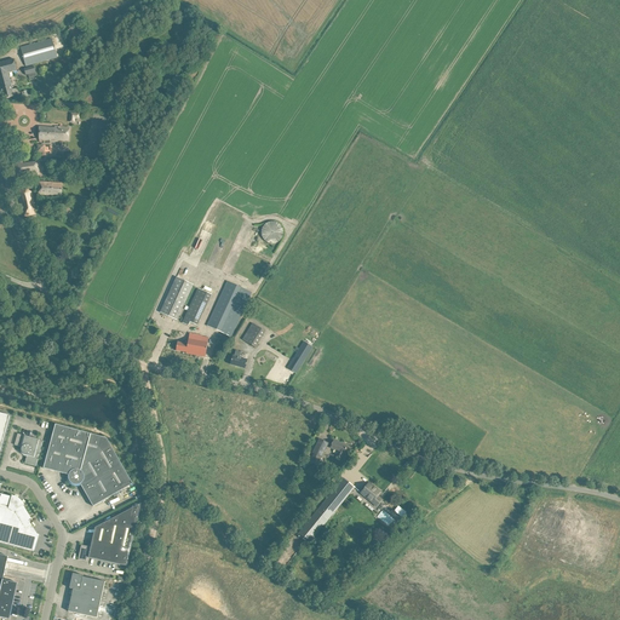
[(26,67),(36,64),(57,58),(52,39),(21,47),(26,67)]
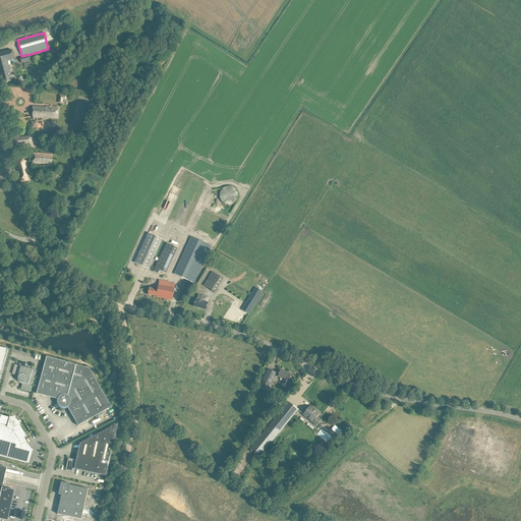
[(12,50),(0,52),(0,73),(3,83),(12,81),(12,79),(15,78),(14,74),(11,75),(10,72),(7,62),(14,60),(12,50)]
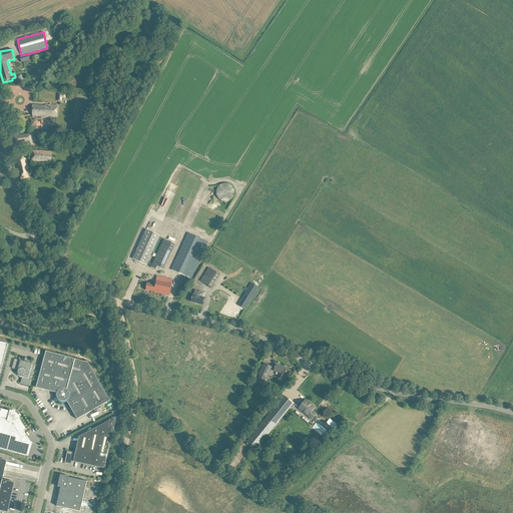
[(57,106),(50,105),(45,105),(45,106),(32,105),(32,115),(32,118),(35,117),(35,115),(44,115),(44,116),(56,115),(57,106)]
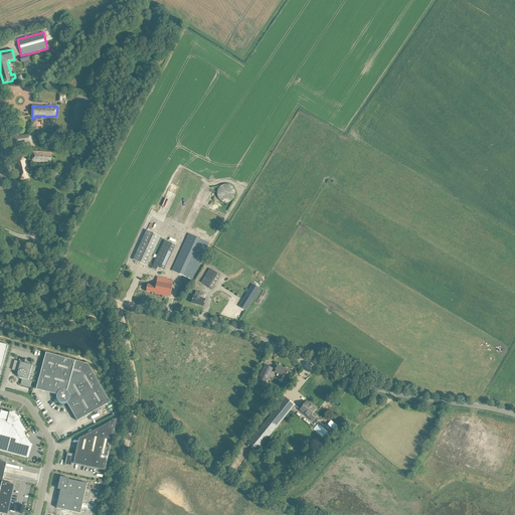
[(31,135),(19,136),(16,137),(16,134),(10,134),(12,148),(32,145),(31,135)]
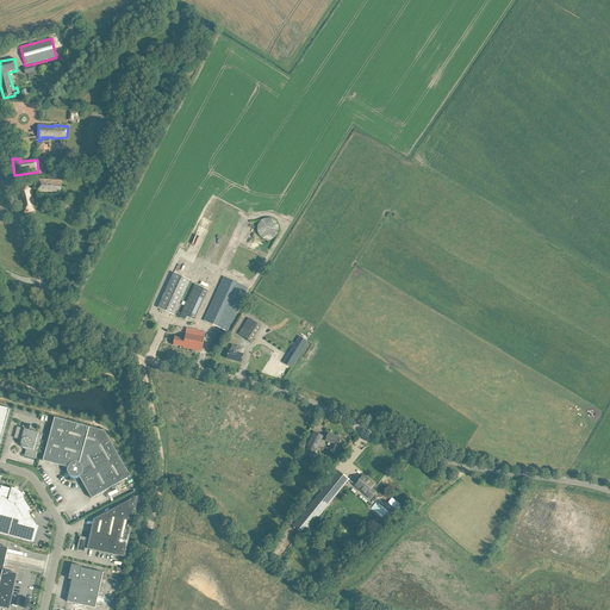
[(62,181),(45,180),(39,180),(38,191),(51,192),(51,191),(61,192),(62,181)]
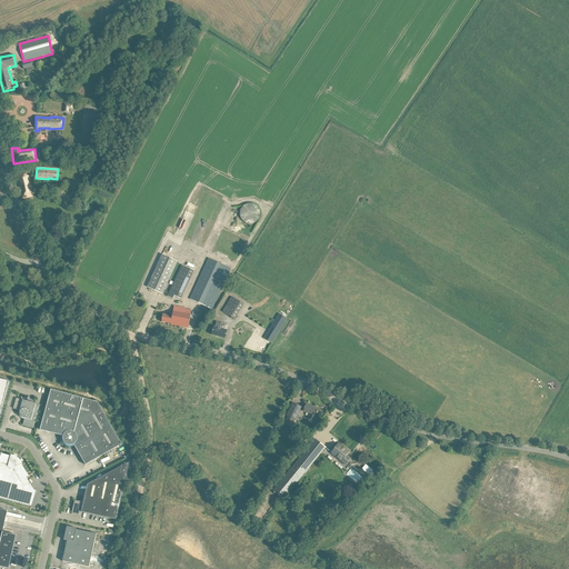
[(30,197),(30,198),(33,197),(29,177),(25,178),(25,173),(16,176),(22,199),(30,197)]
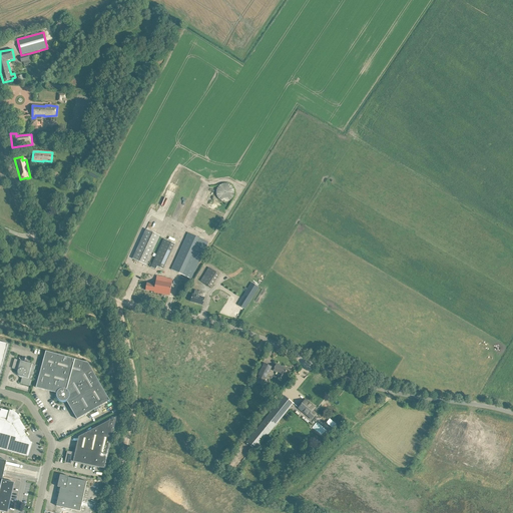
[(216,190),(216,192),(216,194),(217,196),(218,198),(219,199),(220,200),(222,201),(224,201),(226,201),(228,201),(230,200),(231,199),(232,198),(233,196),(234,194),(234,192),(234,190),(233,188),(232,187),(231,185),(230,184),(228,183),(226,183),(224,183),(222,183),(220,184),(219,185),(218,187),(217,188),(216,190)]
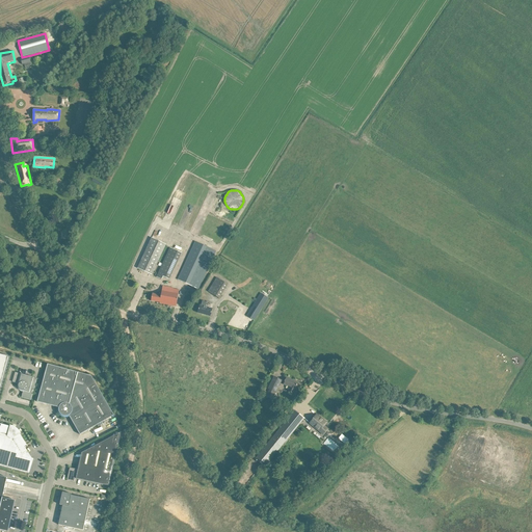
[(166,244),(160,242),(152,238),(137,268),(152,275),(166,244)]
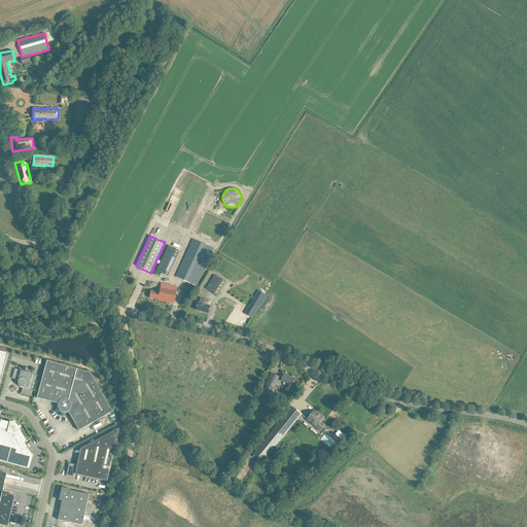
[(197,287),(214,249),(194,239),(176,277),(197,287)]
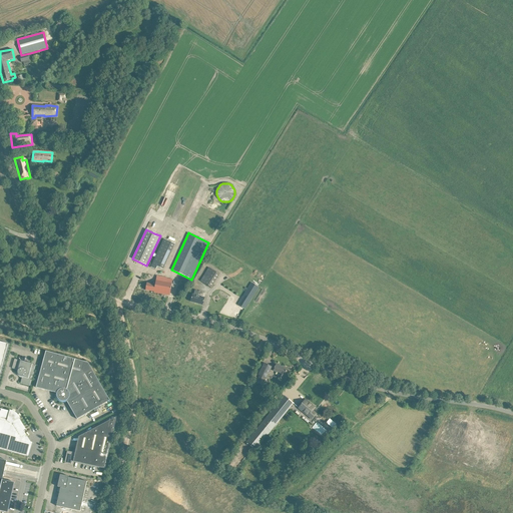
[(164,238),(152,265),(150,268),(155,270),(157,267),(163,270),(175,243),(164,238)]
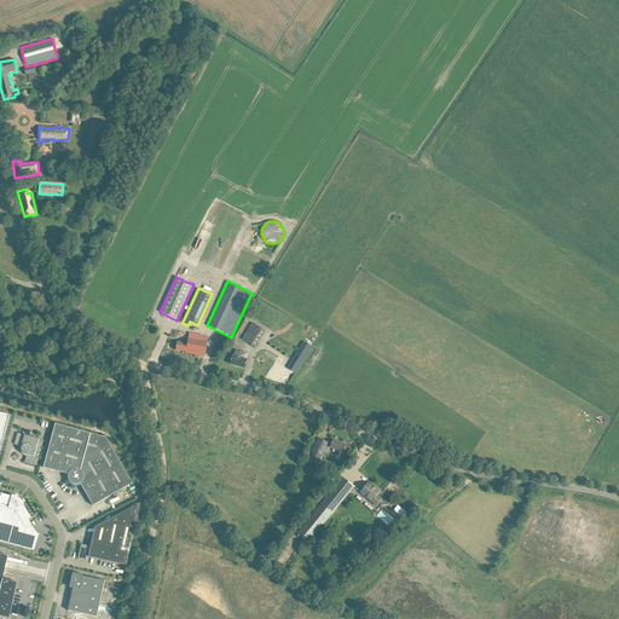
[(255,347),(265,333),(258,328),(252,324),(242,340),(255,347)]
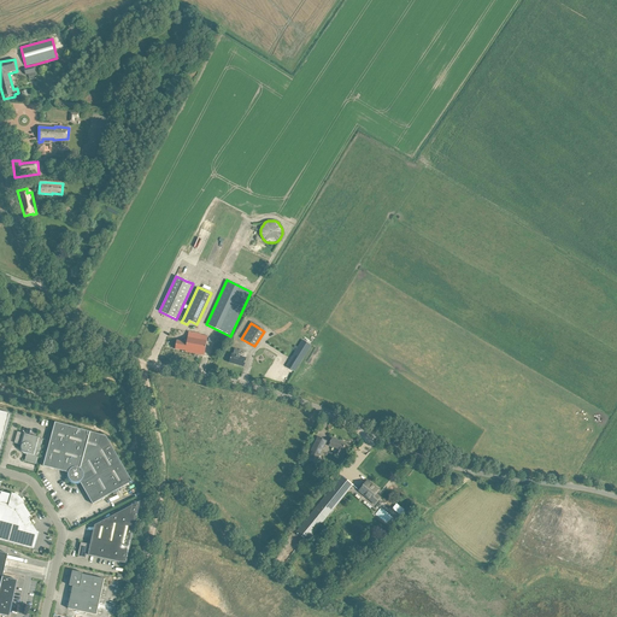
[(188,331),(187,342),(186,351),(186,352),(204,356),(205,350),(207,336),(201,335),(201,334),(188,331)]
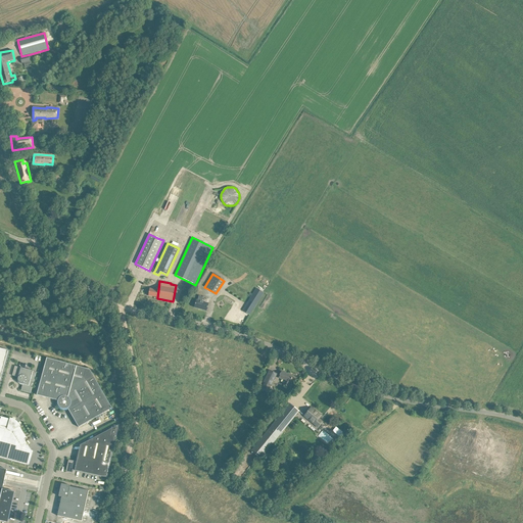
[(256,288),(245,306),(242,311),(250,315),(264,293),(256,288)]
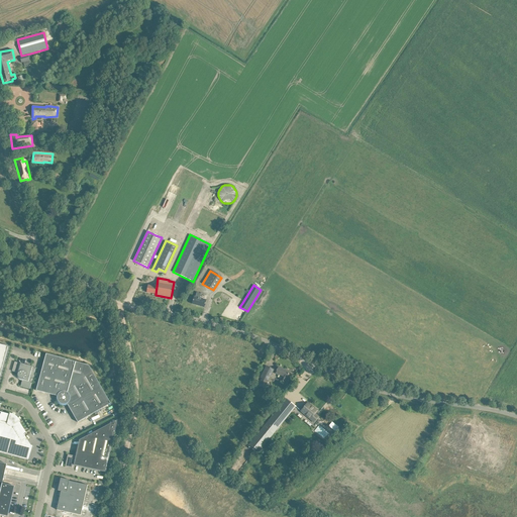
[(157,287),(147,286),(146,292),(156,294),(157,287)]
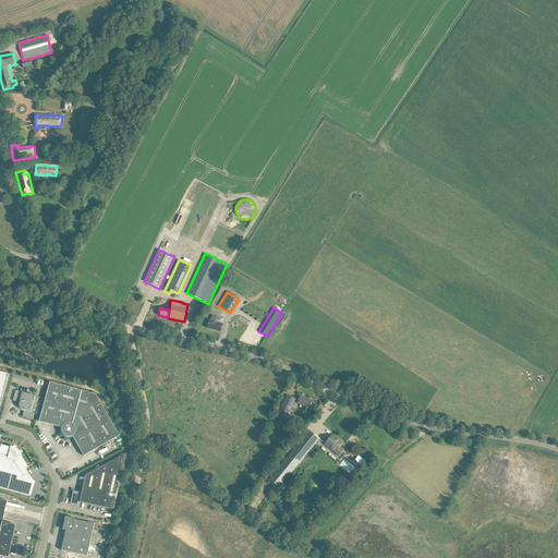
[(209,320),(207,328),(220,332),(222,324),(216,322),(217,317),(213,315),(210,320),(209,320)]
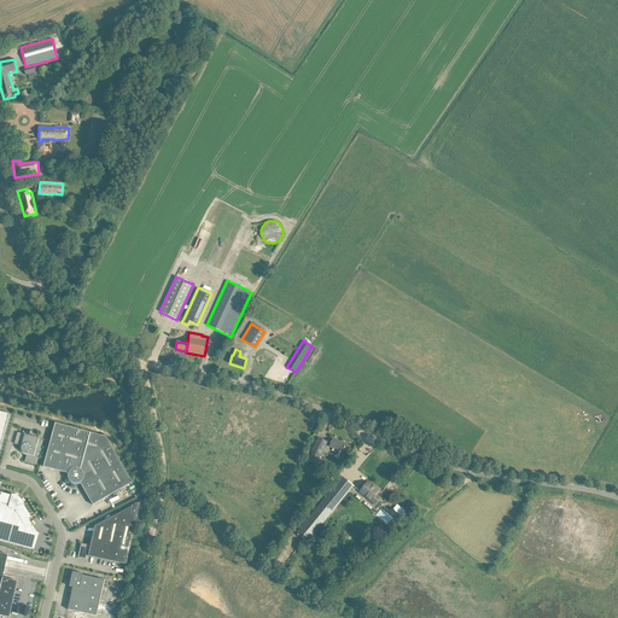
[(133,483),(106,438),(106,437),(56,423),(44,467),(56,470),(69,473),(69,476),(69,478),(70,479),(71,481),(73,482),(75,483),(76,483),(79,483),(80,482),(81,482),(87,494),(93,505),(133,483)]
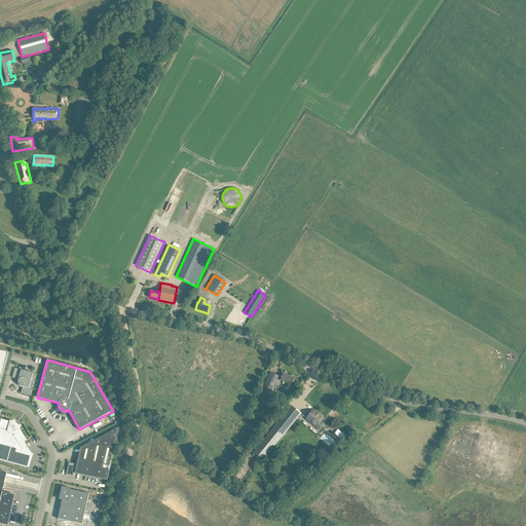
[(31,396),(37,374),(15,368),(12,378),(19,379),(19,380),(19,382),(19,383),(19,384),(20,385),(21,385),(22,386),(23,386),(22,392),(31,396)]
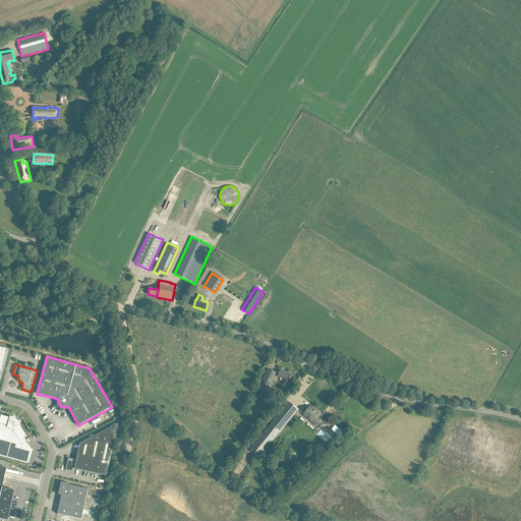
[(269,369),(267,373),(263,381),(271,385),(276,372),(269,369)]
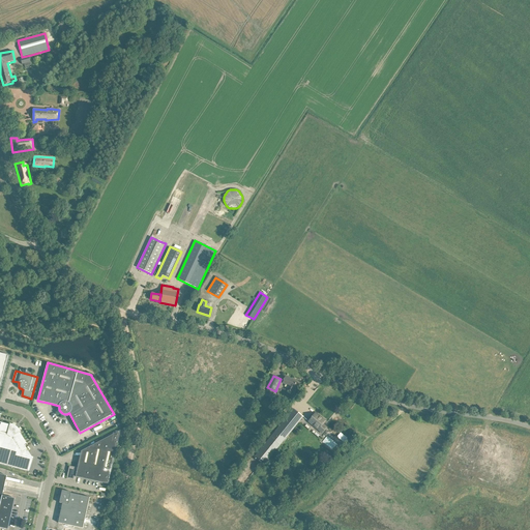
[(286,376),(284,381),(283,383),(289,386),(287,390),(292,392),(294,388),(295,384),(296,384),(296,383),(297,382),(286,376)]
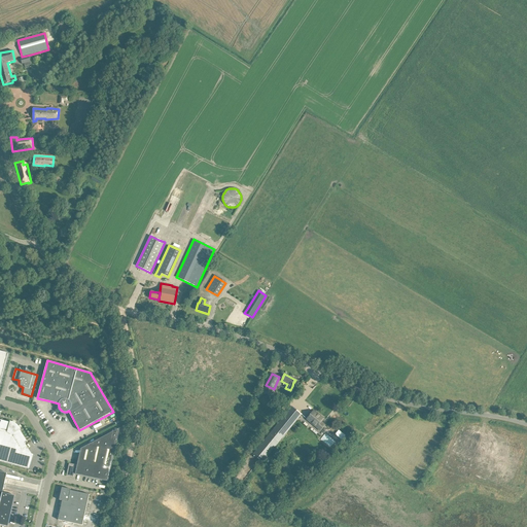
[(291,407),(269,434),(252,454),(262,462),(279,443),(301,415),(291,407)]
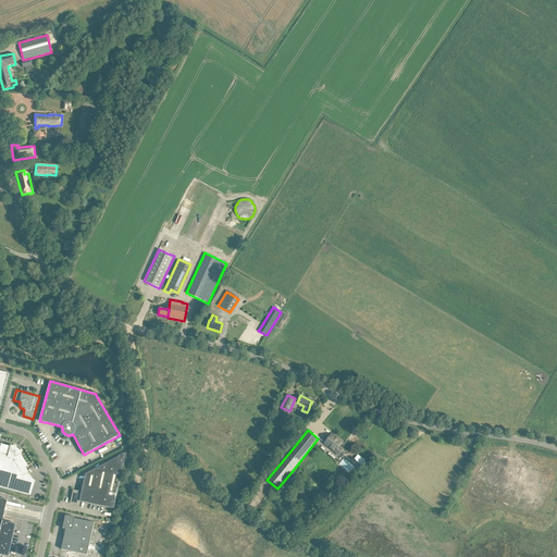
[(339,446),(341,444),(334,438),(335,437),(332,434),(324,443),(325,442),(332,447),(331,448),(338,455),(344,449),(339,446)]
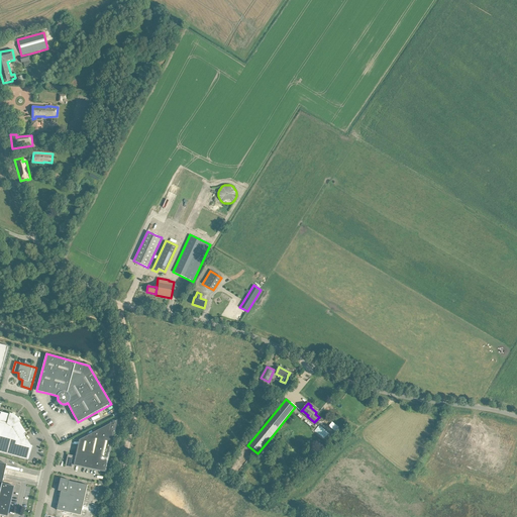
[(31,445),(28,440),(24,434),(26,433),(26,434),(27,433),(19,421),(19,420),(18,419),(17,419),(16,420),(15,420),(15,419),(15,418),(14,418),(13,418),(14,416),(13,416),(12,415),(11,415),(1,412),(1,413),(0,416),(0,452),(29,461),(33,446),(31,445)]
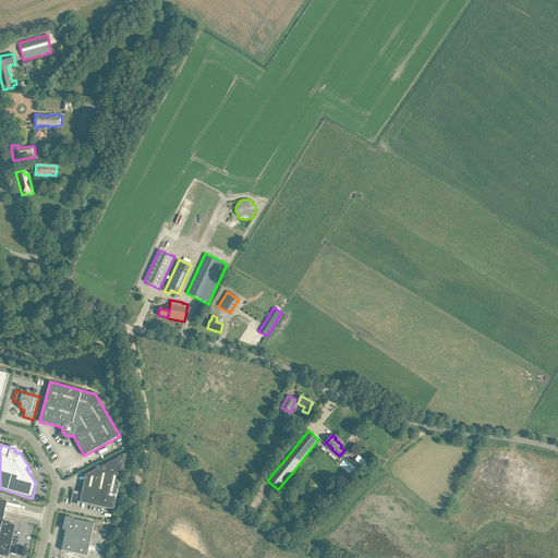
[(114,510),(126,453),(86,475),(82,493),(73,490),(71,504),(77,506),(79,501),(114,510)]
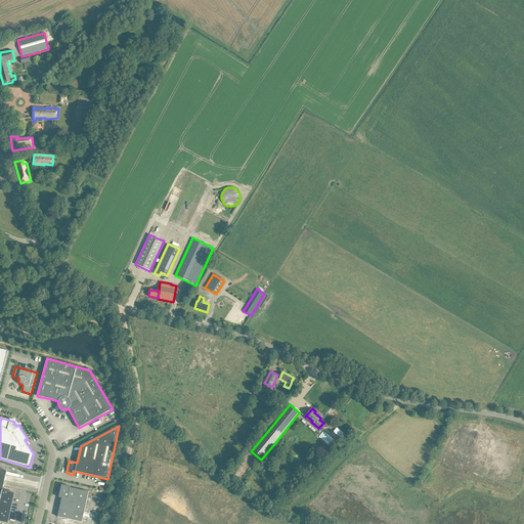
[(286,468),(289,465),(282,459),(279,463),(286,468)]
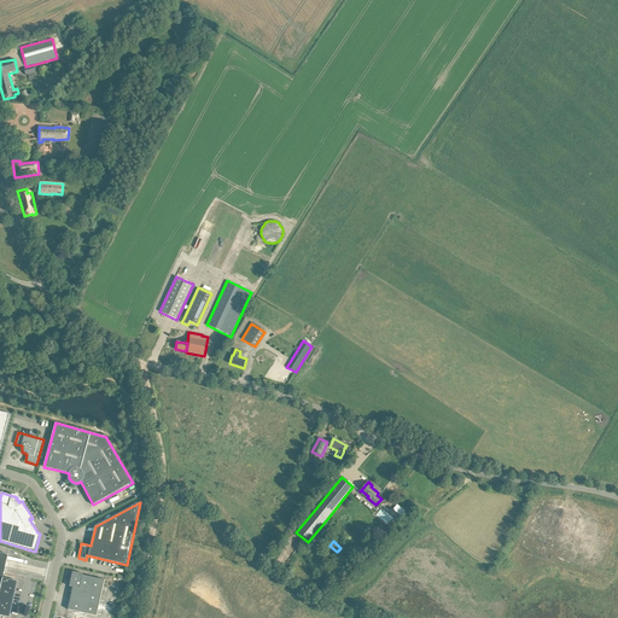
[(97,616),(105,579),(83,575),(83,573),(73,572),(69,587),(73,587),(68,610),(97,616)]
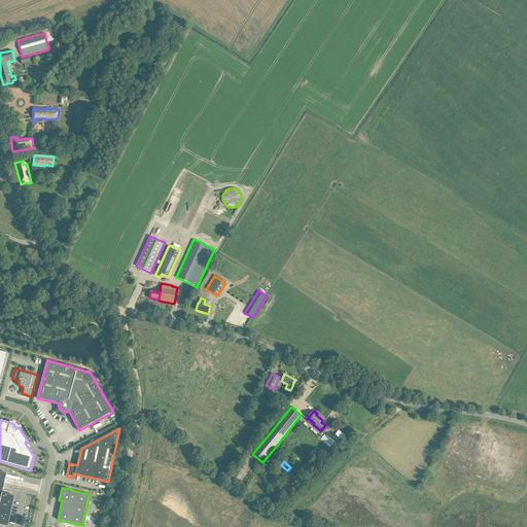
[(15,496),(12,495),(2,493),(0,504),(0,524),(8,526),(15,496)]
